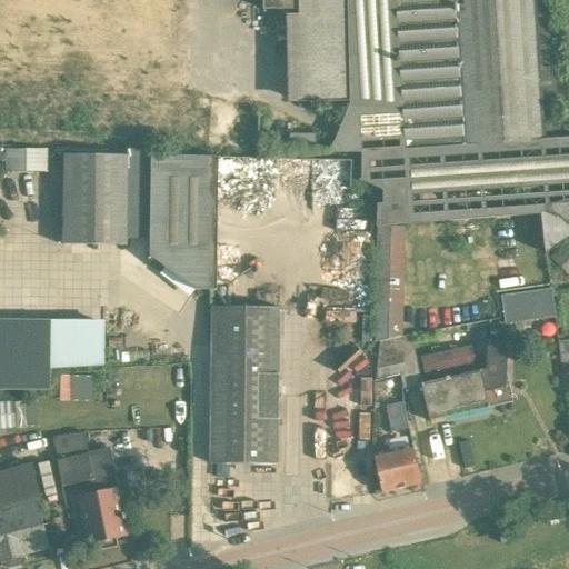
[(300,102),(350,101),(347,0),(263,0),(263,9),(299,9),(300,102)]
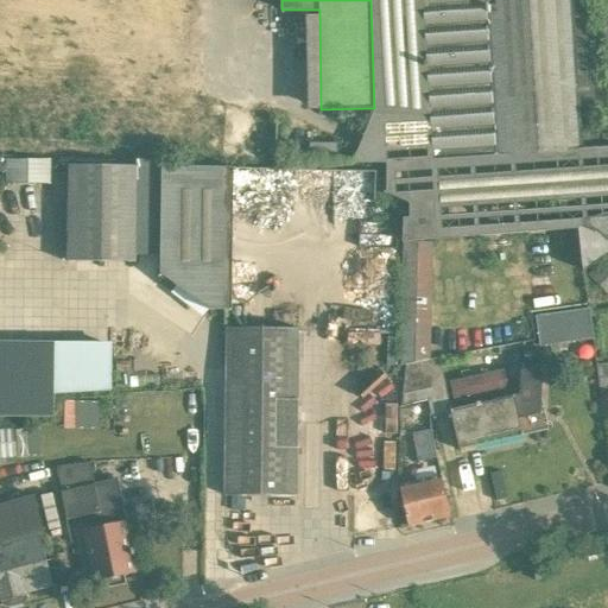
[(374,112),(353,163),(386,163),(387,191),(385,191),(385,194),(388,194),(410,203),(410,217),(404,217),(400,365),(406,363),(430,359),(434,240),(552,230),(578,229),(583,270),(607,252),(607,146),(599,147),(591,29),(589,0),(371,0),(374,108),(374,112)]
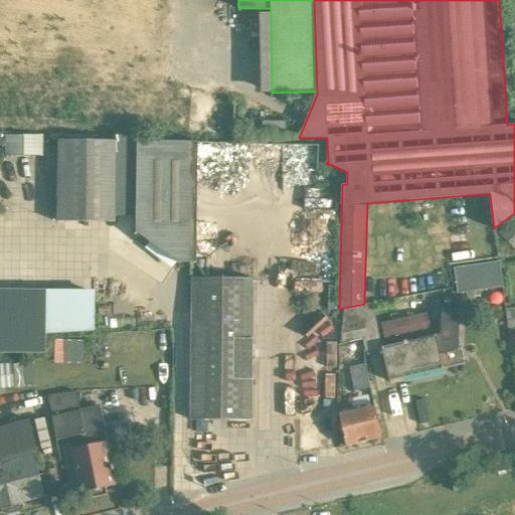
[(262,134),(285,134),(285,122),(263,122),(262,134)]
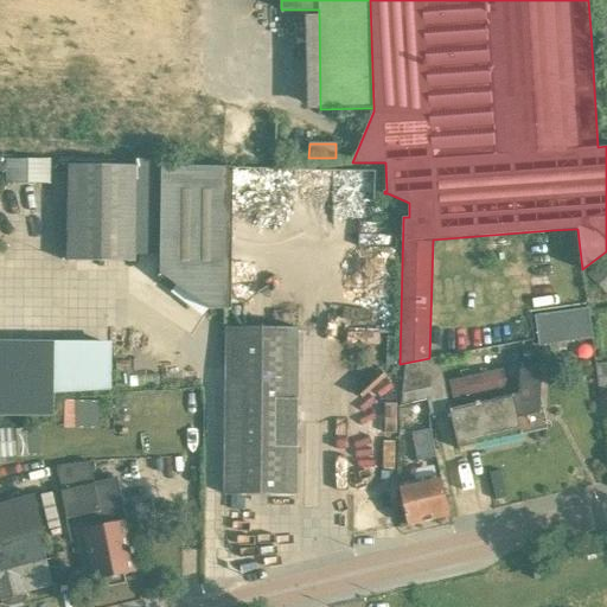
[(49,183),(50,160),(5,159),(5,183),(49,183)]
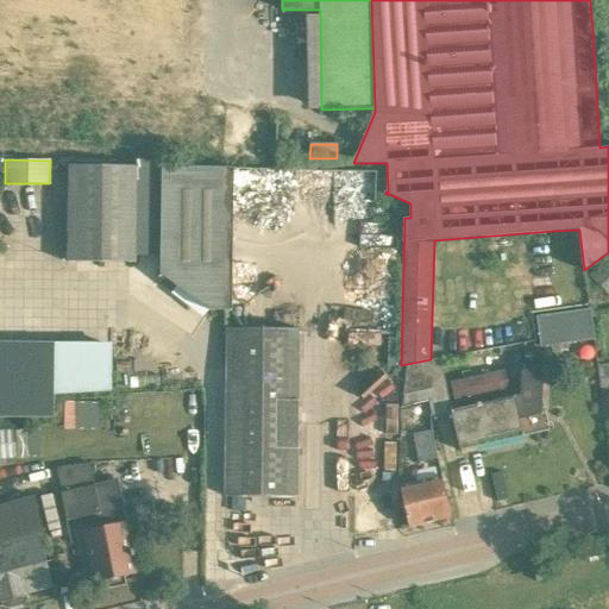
[(155,255),(158,161),(133,159),(137,165),(69,165),(68,262),(137,262),(137,256),(155,255)]
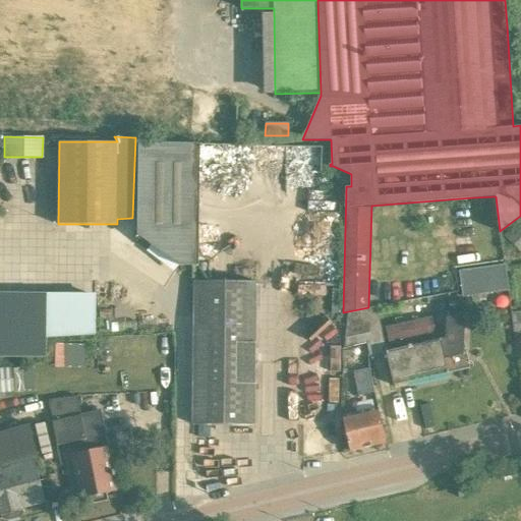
[(200,143),(135,137),(132,218),(137,218),(137,234),(178,265),(198,265),(200,143)]
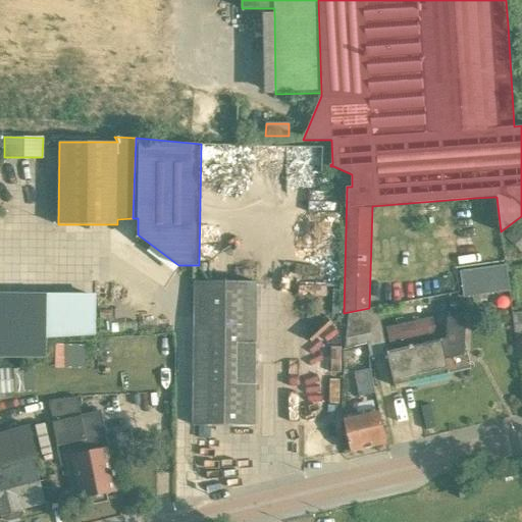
[(521,219),(506,237),(521,253),(521,219)]
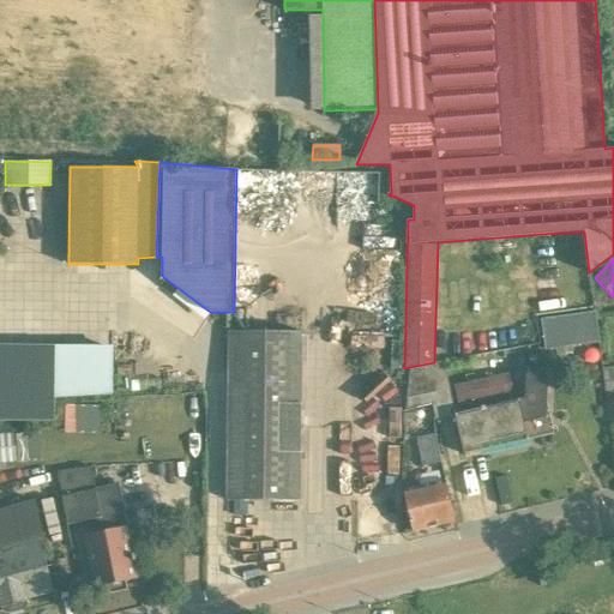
[(541,319),(545,348),(600,341),(595,311),(541,319)]
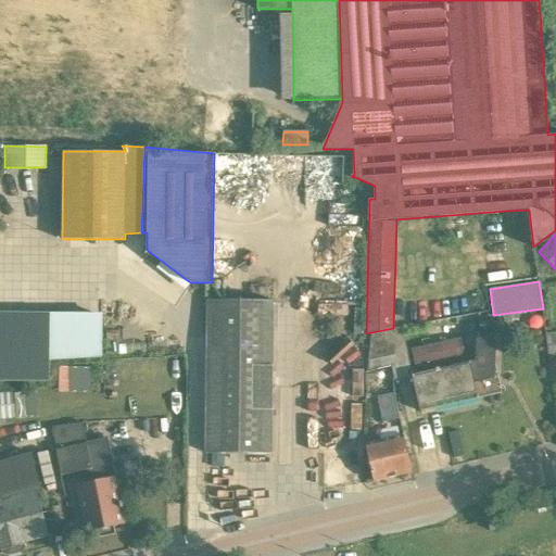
[(205,453),(272,453),(274,300),(207,299),(205,453)]
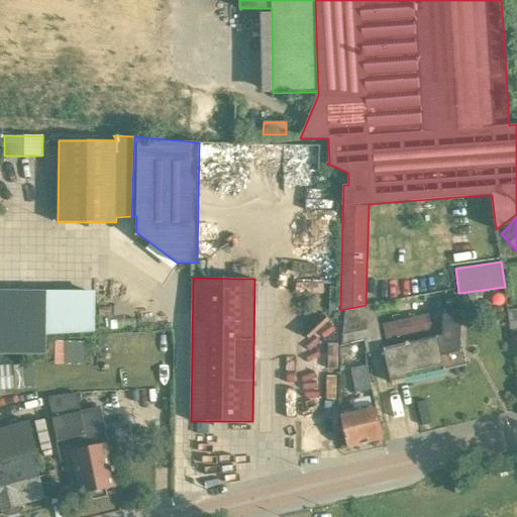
[(369,352),(383,349),(384,348),(373,304),(366,305),(345,309),(341,344),(365,339),(369,352)]
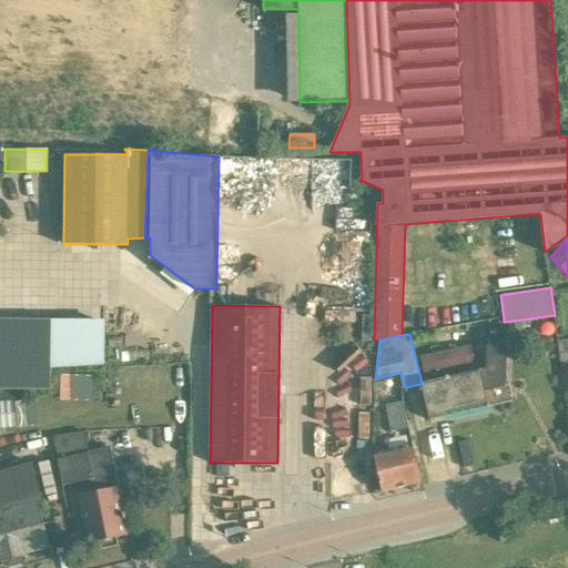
[(567,338),(557,340),(560,374),(564,392),(567,389),(567,338)]
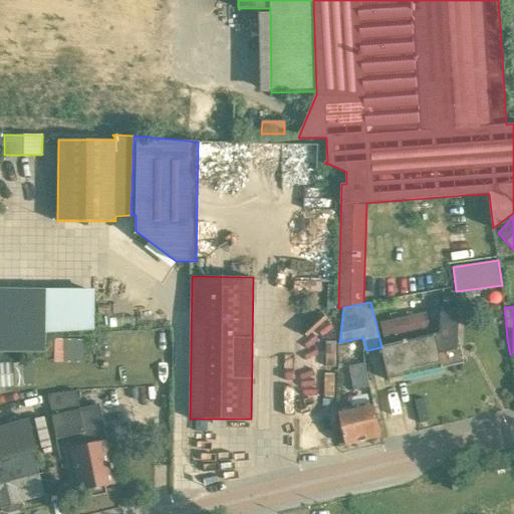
[(381,346),(380,347),(388,379),(443,367),(443,349),(457,350),(459,313),(441,312),(440,338),(435,337),(434,334),(381,346)]
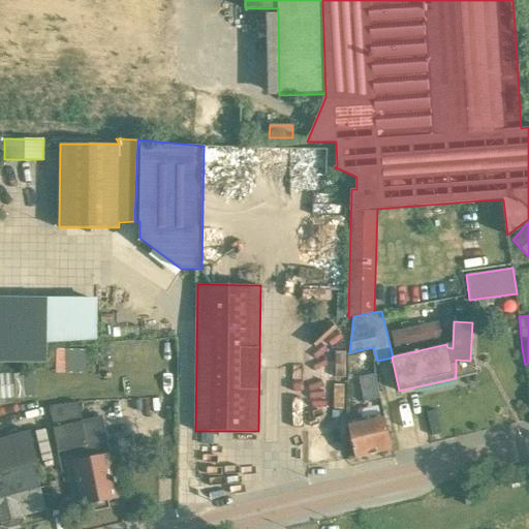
[(84,369),(82,347),(63,348),(65,370),(84,369)]
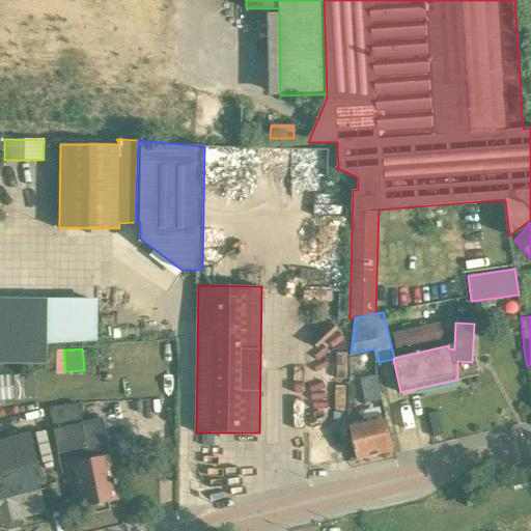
[(14,374),(0,374),(0,399),(16,398),(14,374)]
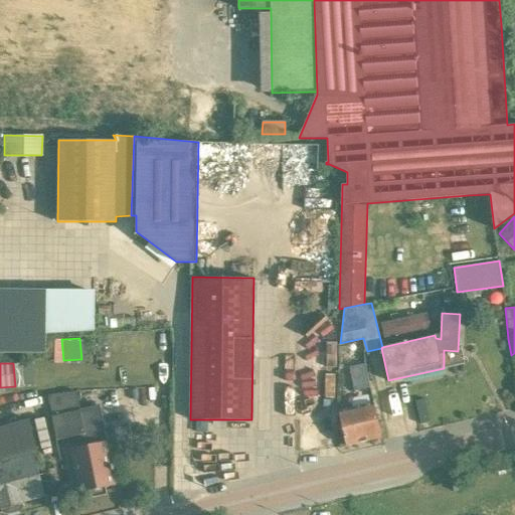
[(349,367),(354,390),(369,387),(364,363),(349,367)]
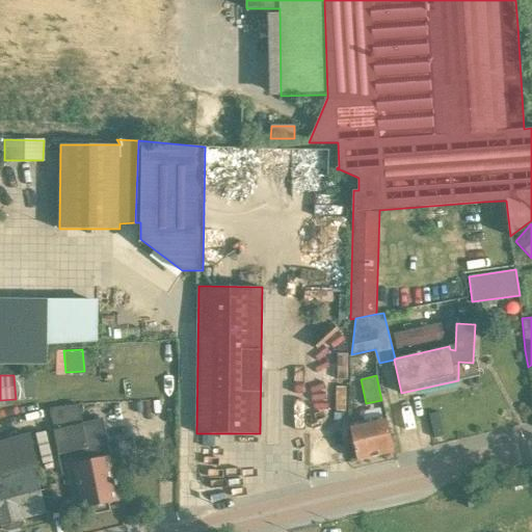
[(50,407),(54,429),(59,454),(70,452),(81,508),(120,500),(113,472),(123,470),(116,442),(109,443),(103,418),(82,423),(79,404),(50,407)]
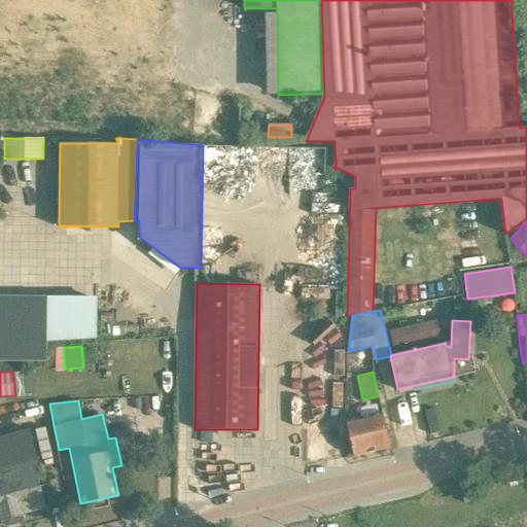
[(346,420),(353,455),(390,447),(383,412),(346,420)]
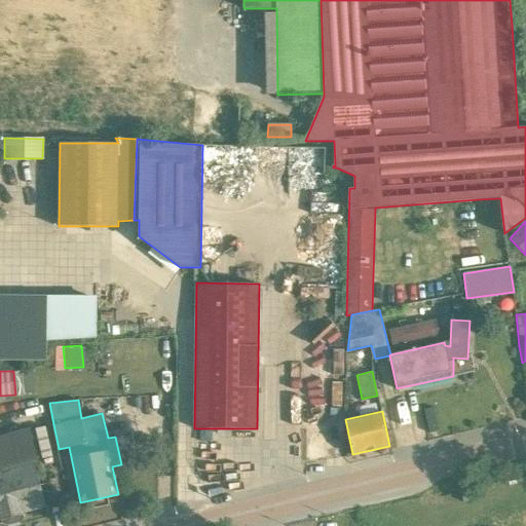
[(0,518),(2,518),(3,523),(8,525),(20,522),(23,518),(22,513),(46,506),(36,466),(39,465),(29,427),(0,436),(0,518)]
